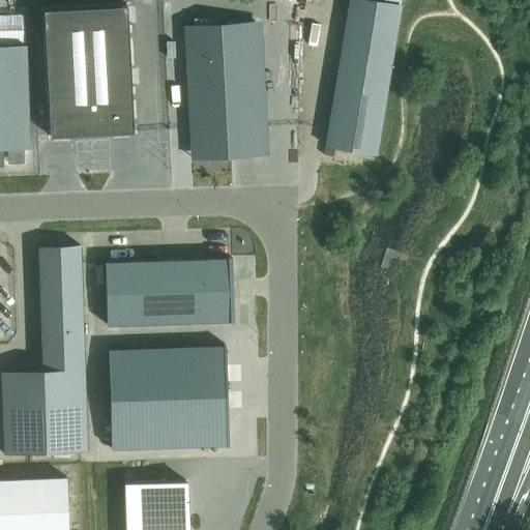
[(372,0),(348,0),(325,146),(377,154),(401,5),(372,0)]
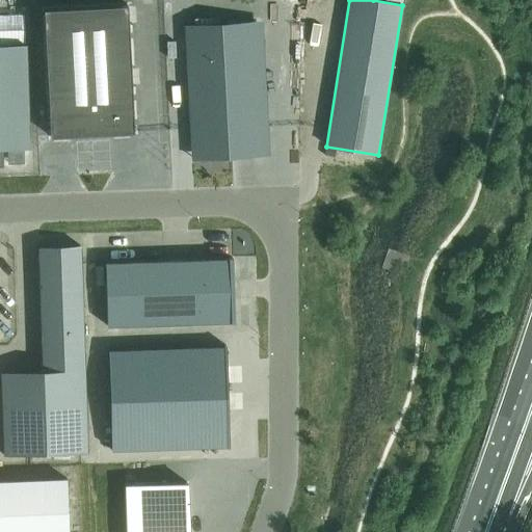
[(43,8),(50,136),(133,132),(127,4),(43,8)]
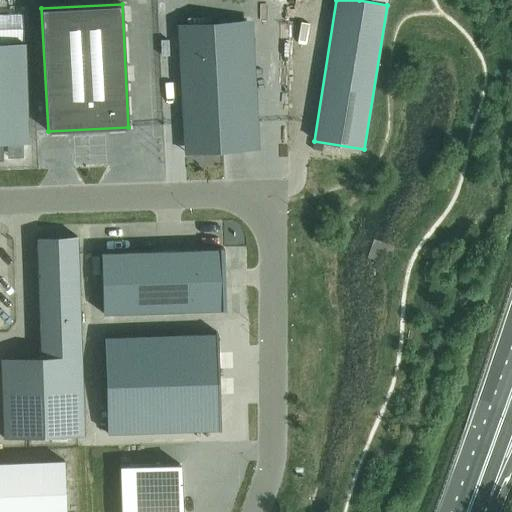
[(246,22),(178,24),(185,152),(253,149),(246,22)]
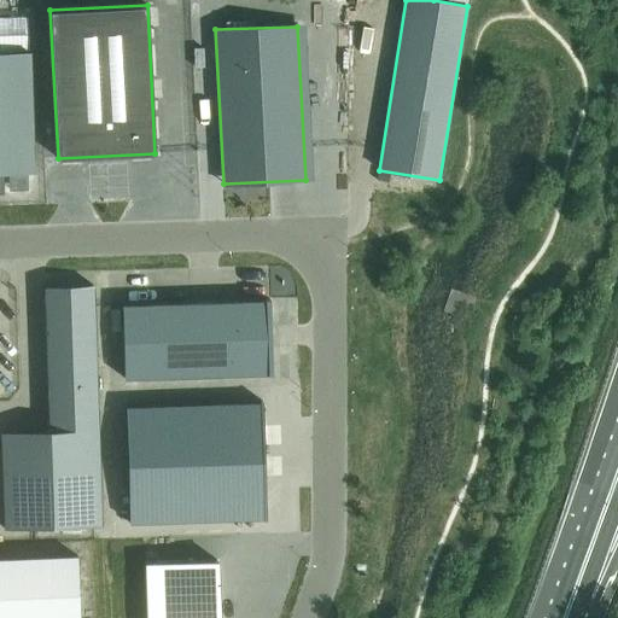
[(30,52),(0,52),(0,173),(34,173),(30,52)]
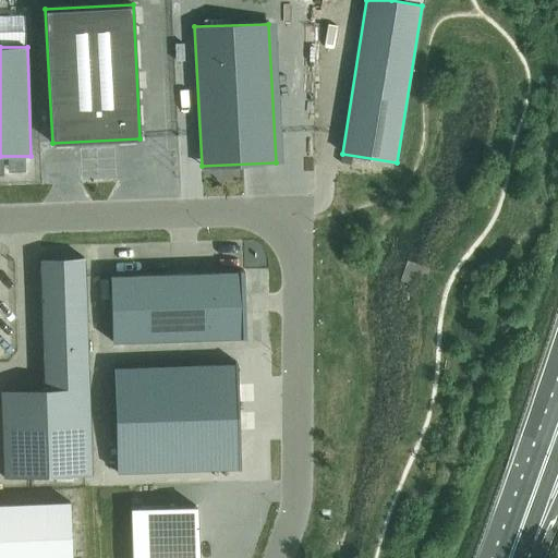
[(92,472),(84,255),(40,257),(45,387),(1,388),(4,475),(92,472)]
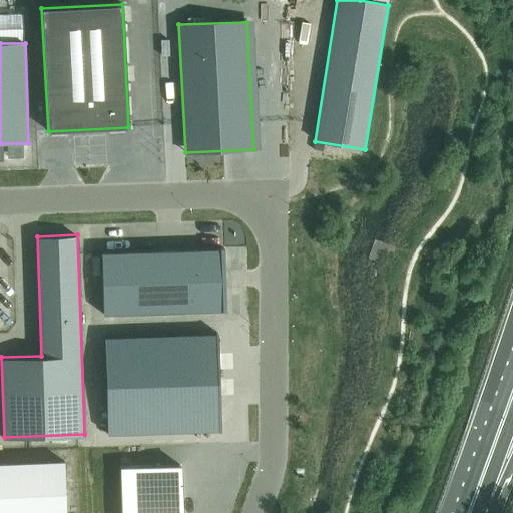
[(223,311),(221,250),(101,254),(103,315),(223,311)]
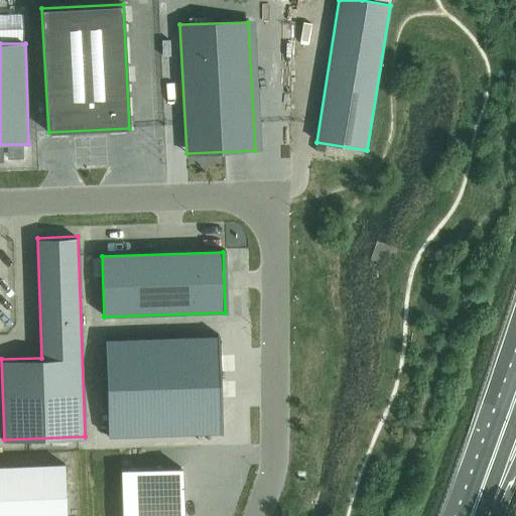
[(218,337),(105,341),(108,437),(221,433),(218,337)]
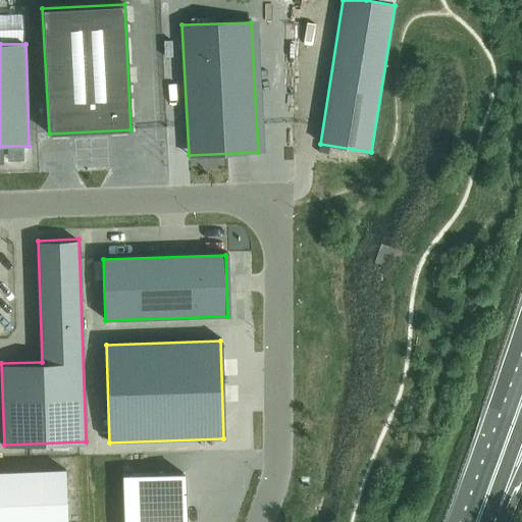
[(0,521),(67,521),(65,469),(0,471),(0,521)]
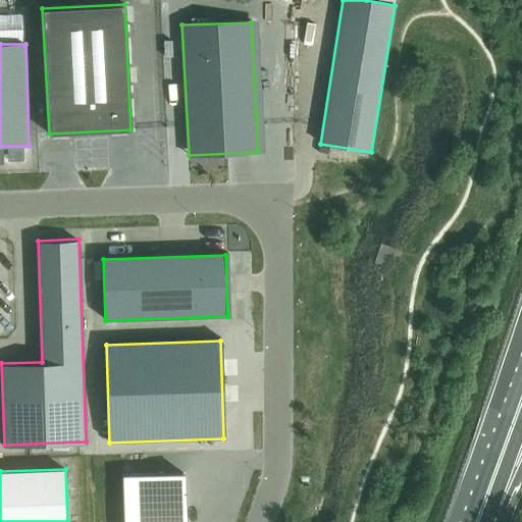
[(123,521),(185,521),(184,473),(122,475),(123,521)]
